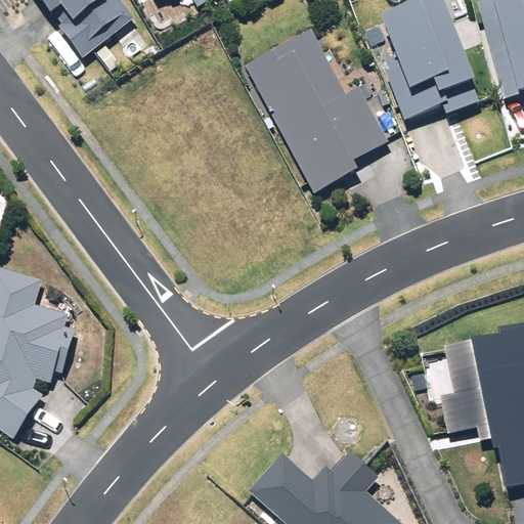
[(57,26),(82,58),(134,18),(120,0),(41,0),(50,12),(52,10),(61,23),(57,26)]
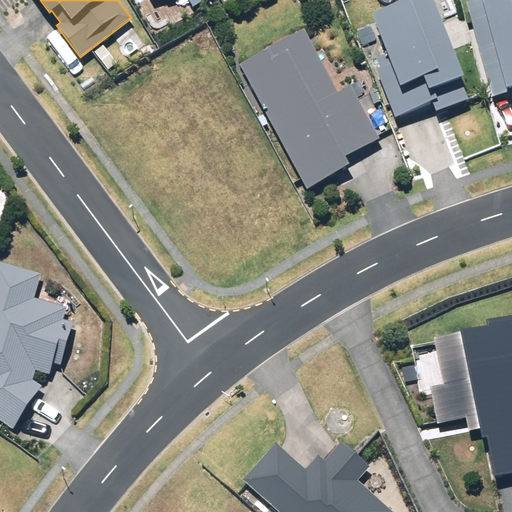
[(394,116),(432,102),(435,111),(469,98),(461,76),(464,75),(435,0),(405,0),(373,13),(388,52),(377,57),(382,67),(376,69),(394,116)]
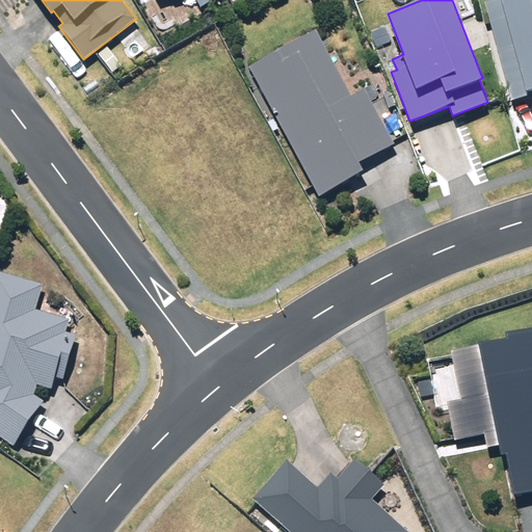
[(531,0),(488,0),(485,1),(511,101),(531,95),(531,0)]
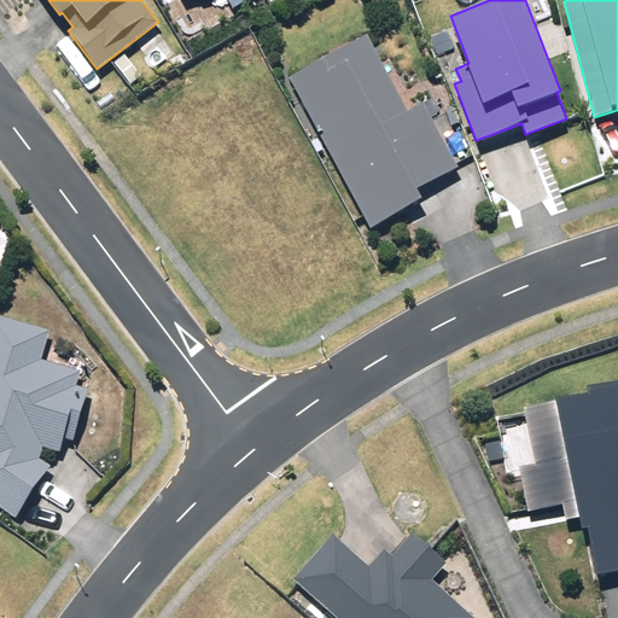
[(361,30),(284,74),(367,220),(418,191),(412,181),(452,158),(417,98),(403,105),(361,30)]
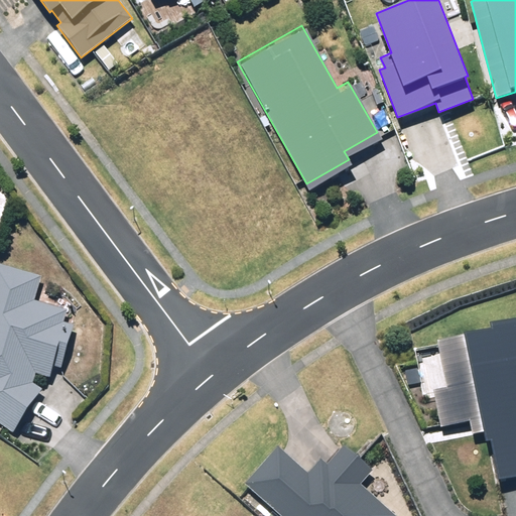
[(0,267),(0,427),(18,438),(46,392),(35,388),(38,379),(57,384),(74,330),(62,327),(67,313),(35,304),(43,280),(0,267)]
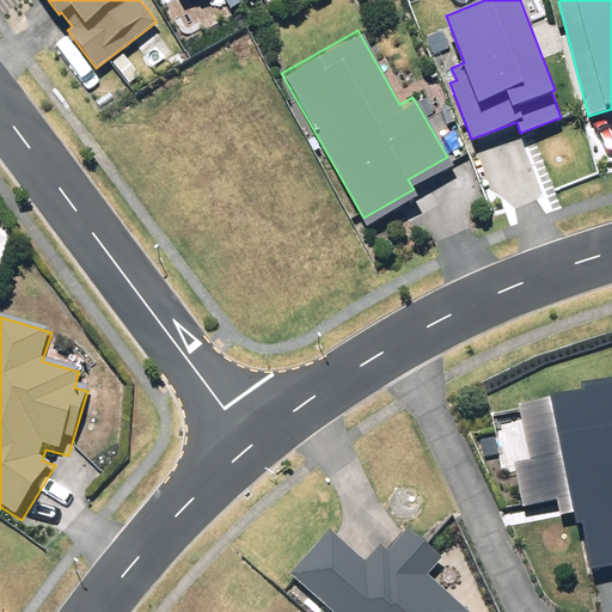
[(586,399),(497,421),(521,524),(554,515),(557,527),(580,521),(593,575),(611,570),(611,385),(585,392),(586,399)]
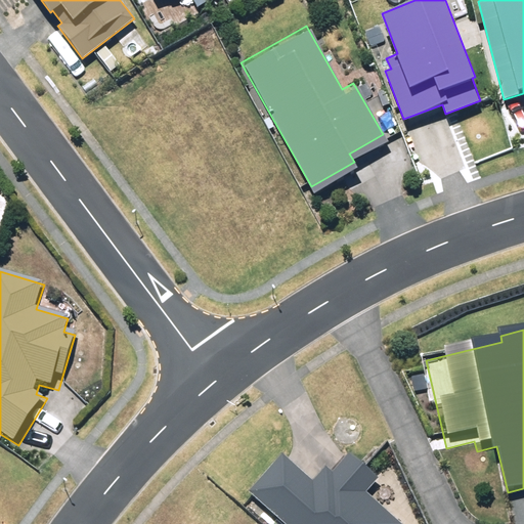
[(282,459),(249,496),(278,523),(396,523),(366,496),(376,485),(350,463),(337,477),(331,472),(315,488),(282,459)]
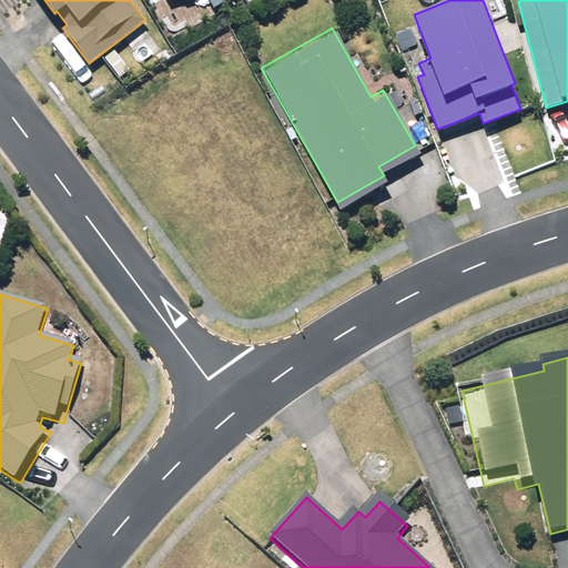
All buildings are outlined.
